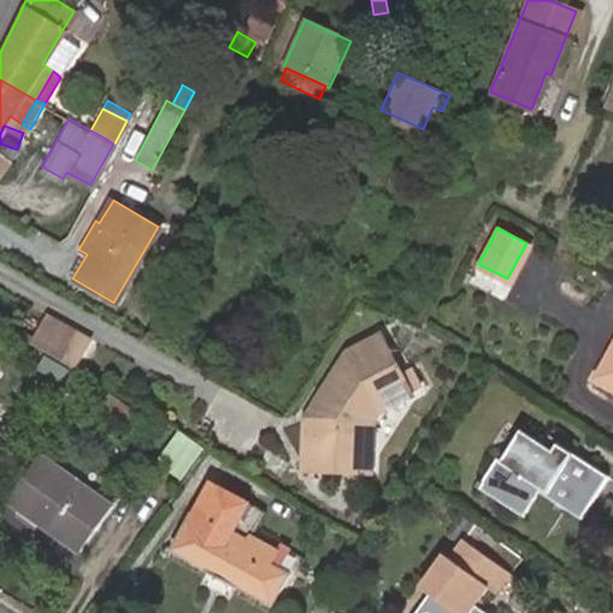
[(45,310),(29,339),(72,365),(89,335),(45,310)]
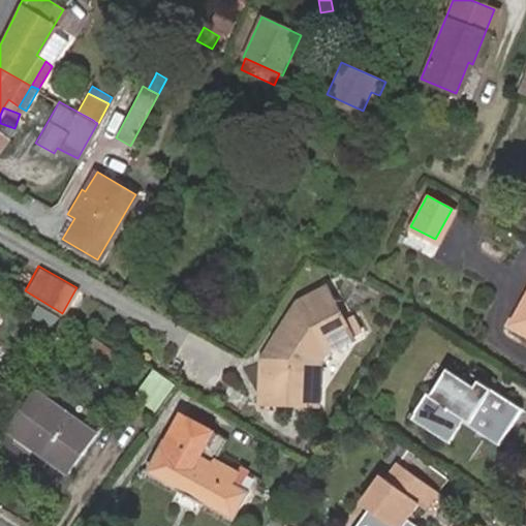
[(266,360),(258,359),(313,389),(314,361),(319,352),(349,340),(348,336),(357,331),(349,317),(341,321),(326,287),(295,301),(273,334),(280,337),(266,360)]
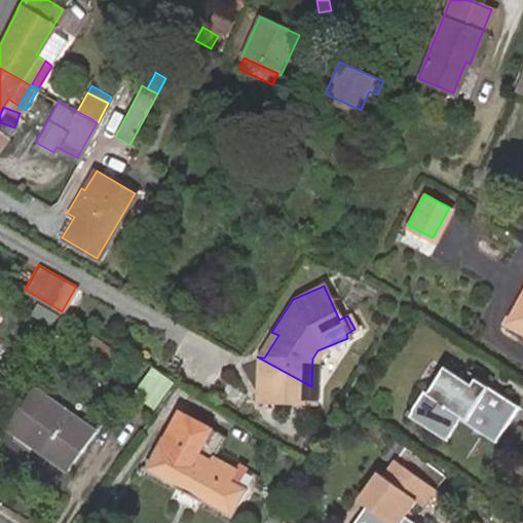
[(522,298),(511,321),(522,328),(522,298)]
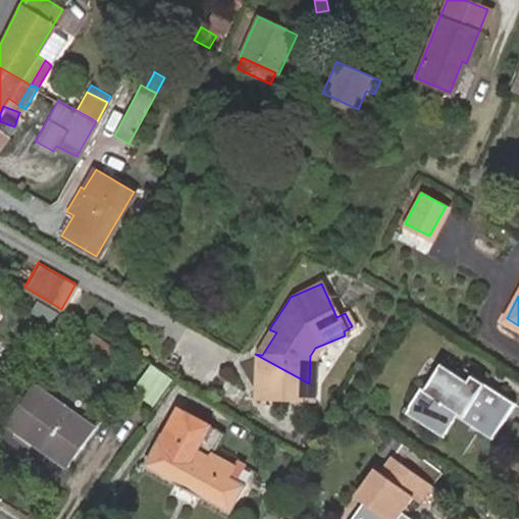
[(59,341),(76,318),(61,309),(46,331),(59,341)]
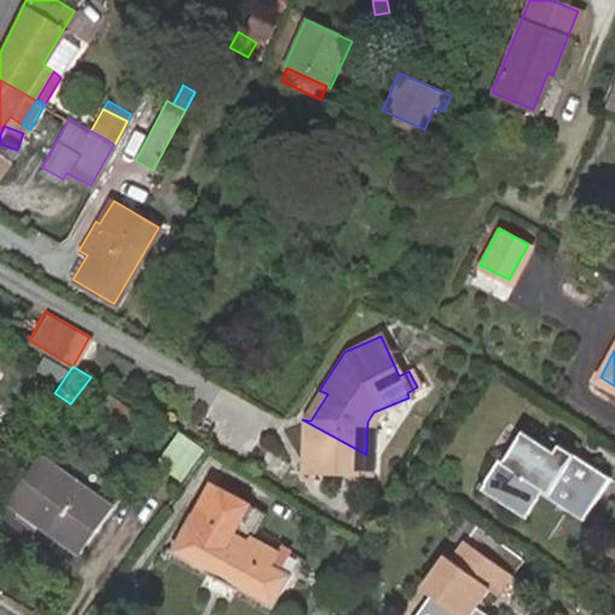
[(319,390),(301,419),(302,419),(311,421),(328,394),(319,390)]
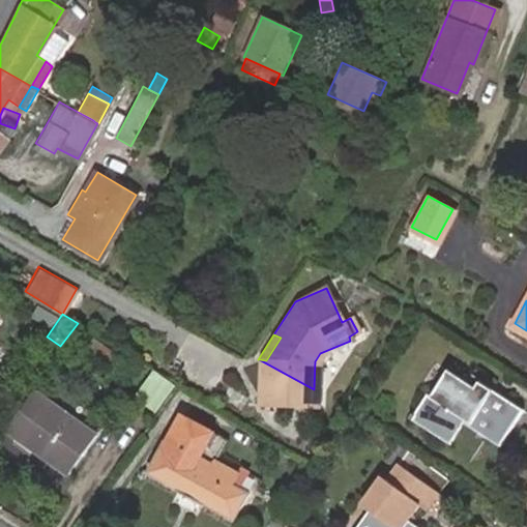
[(104,362),(112,352),(91,335),(83,347),(104,362)]
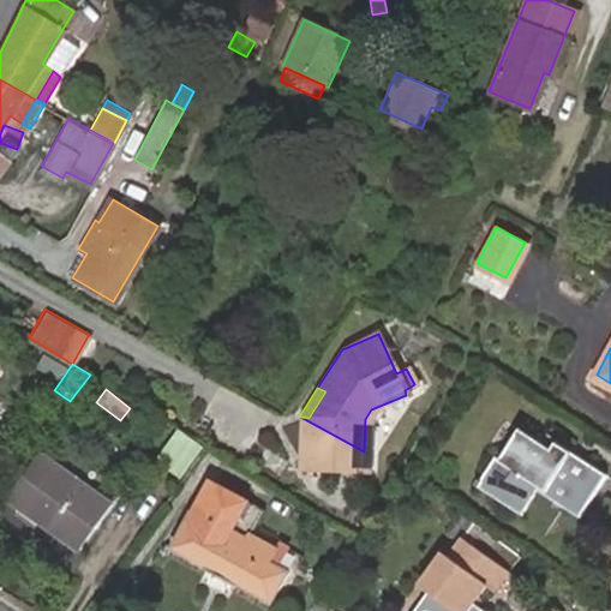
[(300,417),(299,417),(298,453),(329,454),(328,467),(363,468),(364,451),(300,417)]
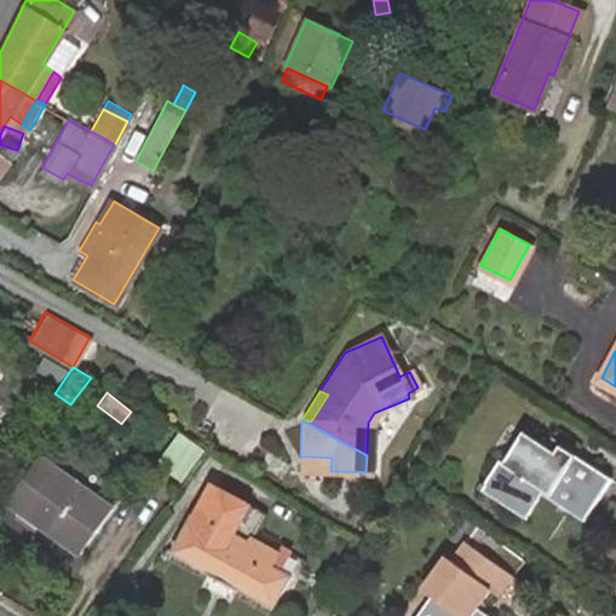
[(533,485),(541,491),(582,518),(608,477),(559,444),(553,452),(545,445),(520,430),(501,461),(496,458),(479,483),(478,482),(475,487),(481,491),(483,489),(517,511),(533,485)]
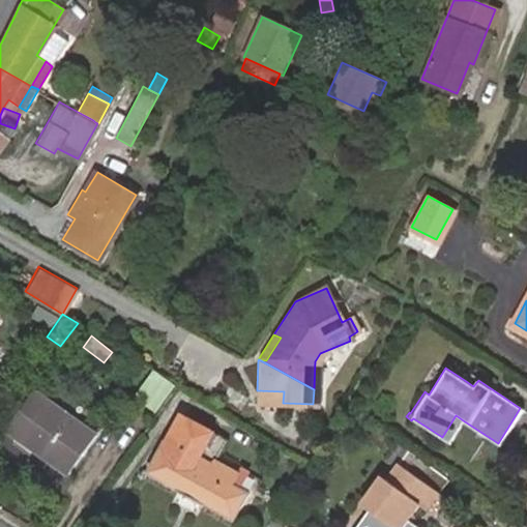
[(151,371),(134,393),(155,409),(172,385),(151,371)]
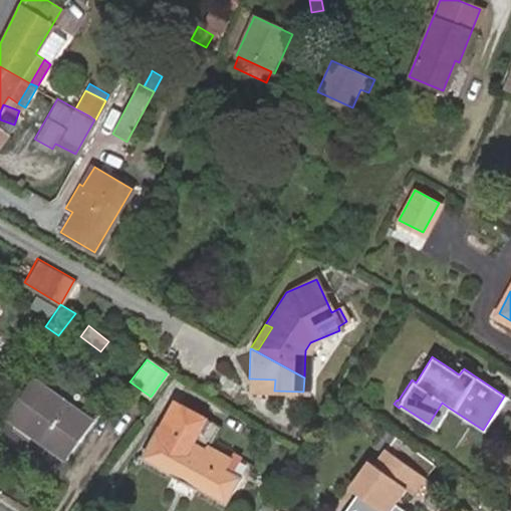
[(459,374),(464,368),(456,363),(452,369),(459,374)]
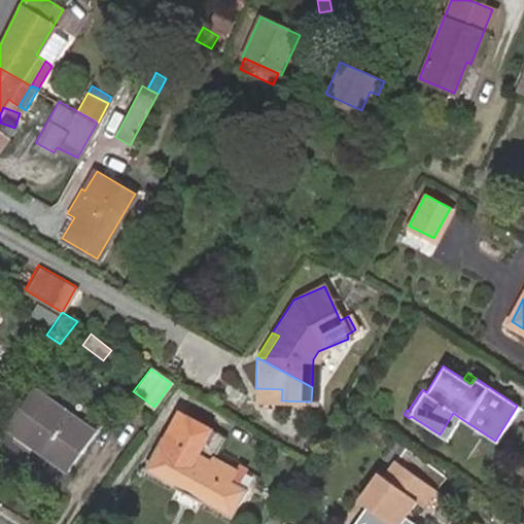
[(65,468),(94,429),(34,387),(5,426),(65,468)]
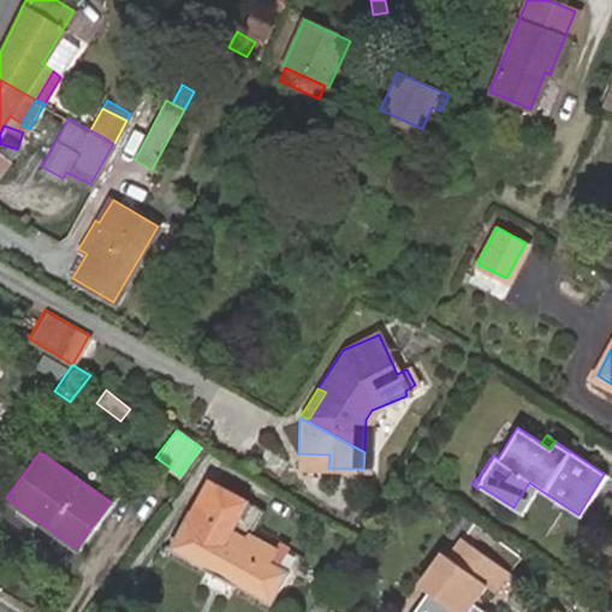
[(330,455),(298,453),(297,467),(328,468),(330,455)]
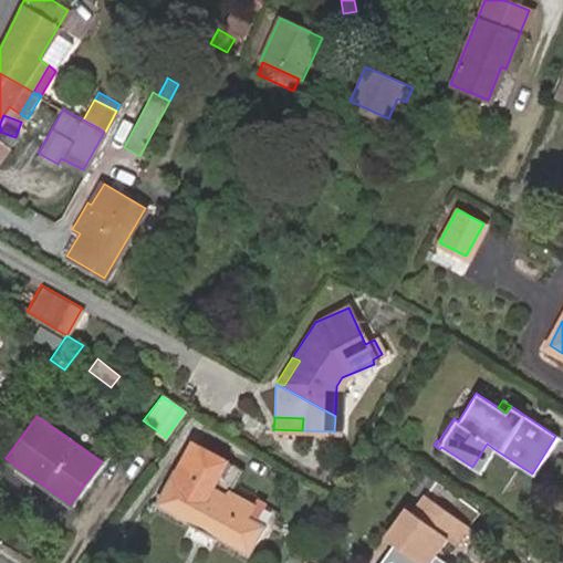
[(479,472),(494,449),(487,444),(472,467),(479,472)]
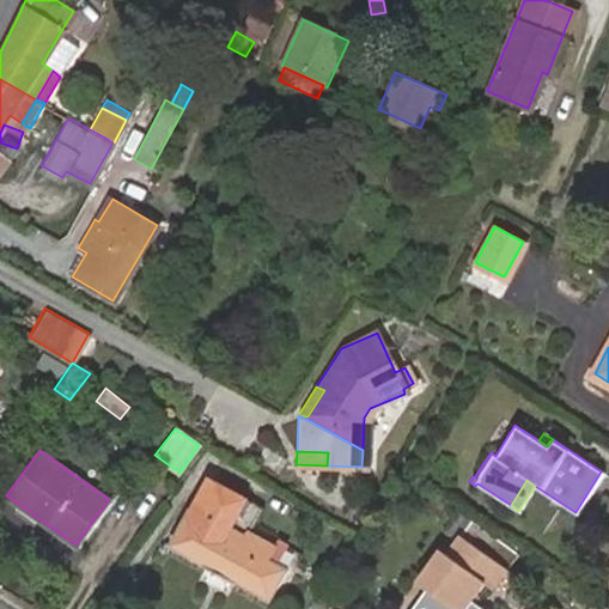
[(201,513),(192,507),(190,506),(170,543),(267,597),(284,567),(267,558),(273,547),(245,531),(260,506),(218,483),(214,491),(201,513)]
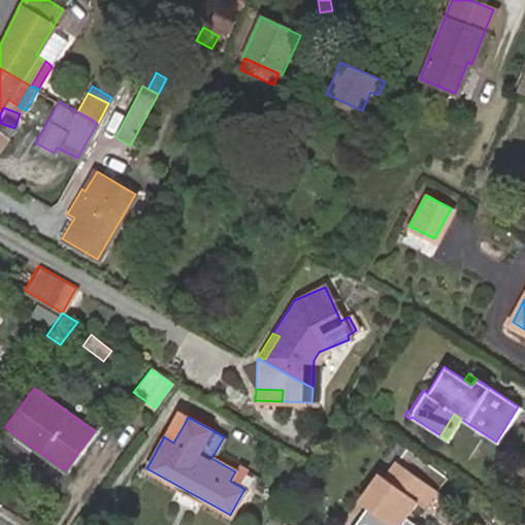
[(176,418),(165,437),(173,443),(185,423),(176,418)]
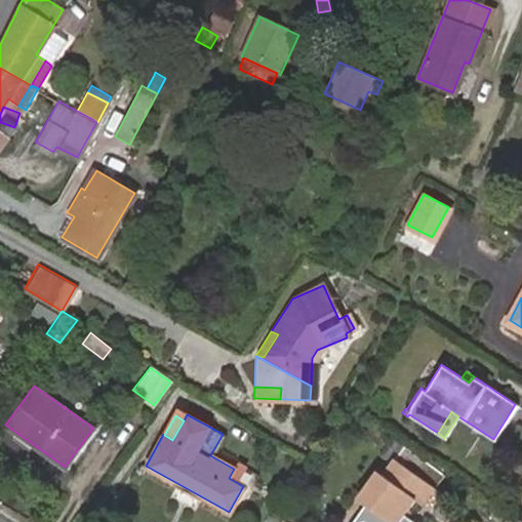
[(377,441),(383,433),(368,423),(363,431),(377,441)]
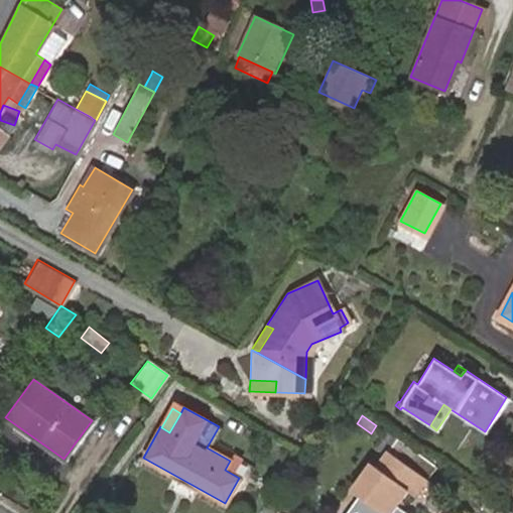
[(386,512),(384,511),(390,503),(394,506),(394,505),(407,489),(414,495),(426,478),(435,465),(396,436),(387,449),(375,465),(371,462),(351,488),(361,495),(347,512),(386,512)]
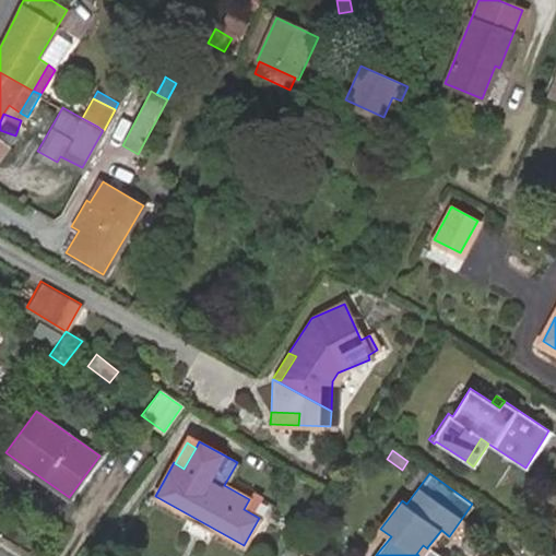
[(436,555),(437,555),(427,547),(427,548),(423,545),(416,554),(418,555),(436,555)]
